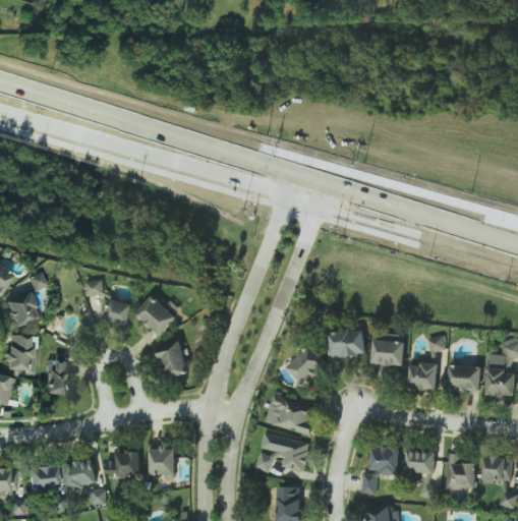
[(0,289),(10,275),(0,268),(0,289)]
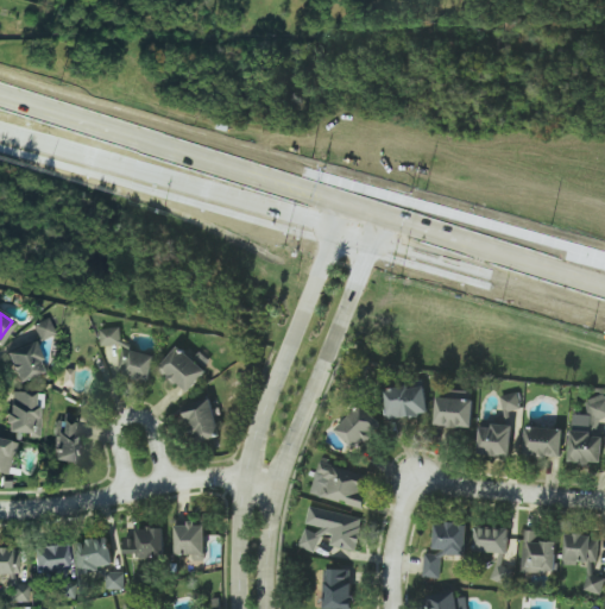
[(51,333),(44,316),(29,324),(37,340),(51,333)]
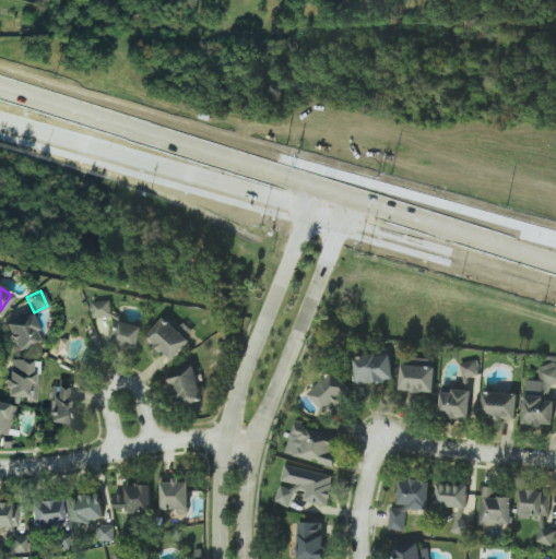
[(90,301),(91,318),(107,317),(108,346),(138,345),(137,324),(121,325),(121,312),(109,313),(108,300),(90,301)]
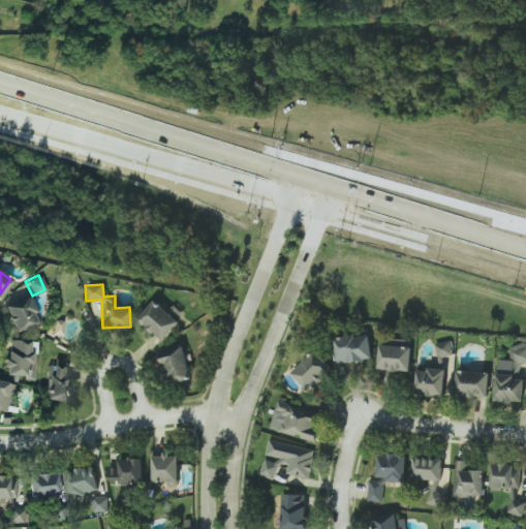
[(1,307),(12,332),(36,321),(24,297),(1,307)]
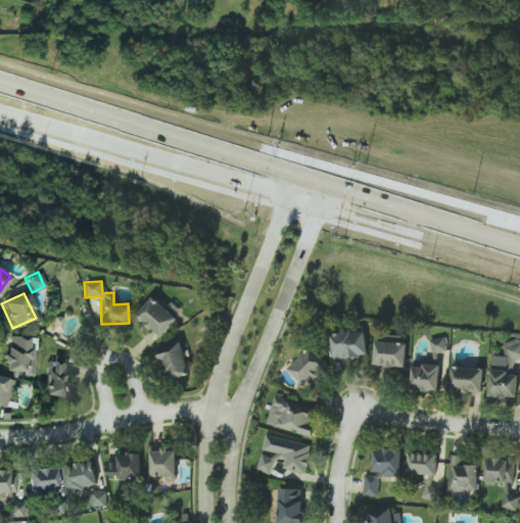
[(135,316),(160,337),(176,319),(150,297),(135,316)]
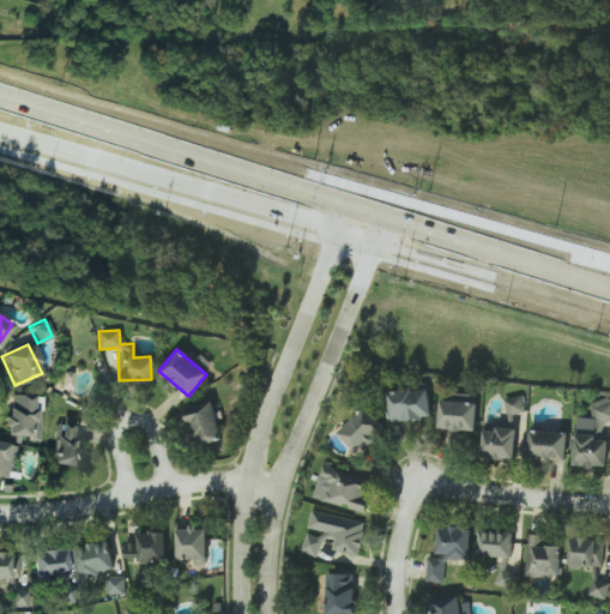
[(68,387),(68,374),(56,374),(56,387),(68,387)]
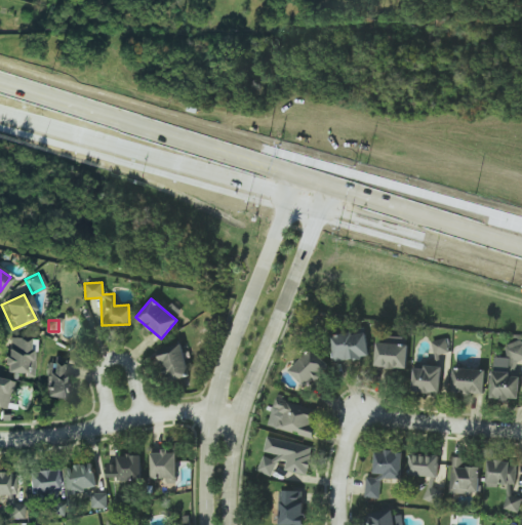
[(367,357),(365,332),(330,336),(333,361),(367,357)]
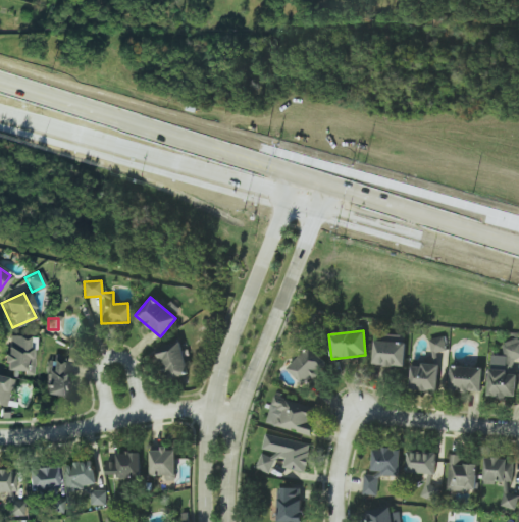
[(2,370),(30,373),(32,349),(26,348),(27,336),(5,334),(2,370)]
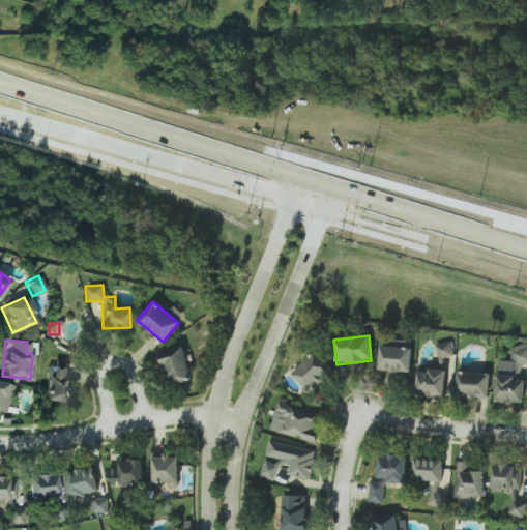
[(452,355),(448,341),(433,345),(437,358),(452,355)]
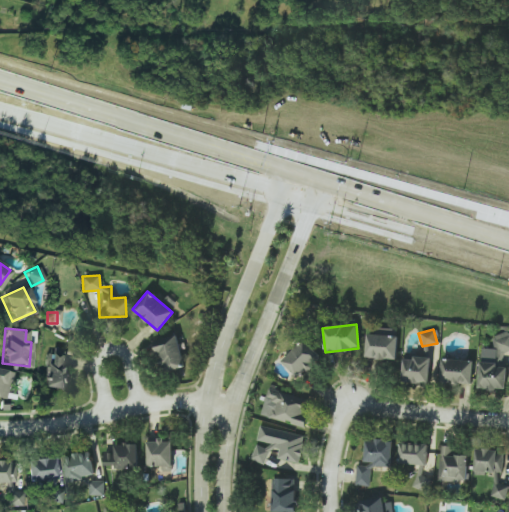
[(480,348),(477,388),(503,391),(506,367),(499,367),(500,350),(508,351),(508,334),(508,333),(493,333),(492,349),(480,348)]
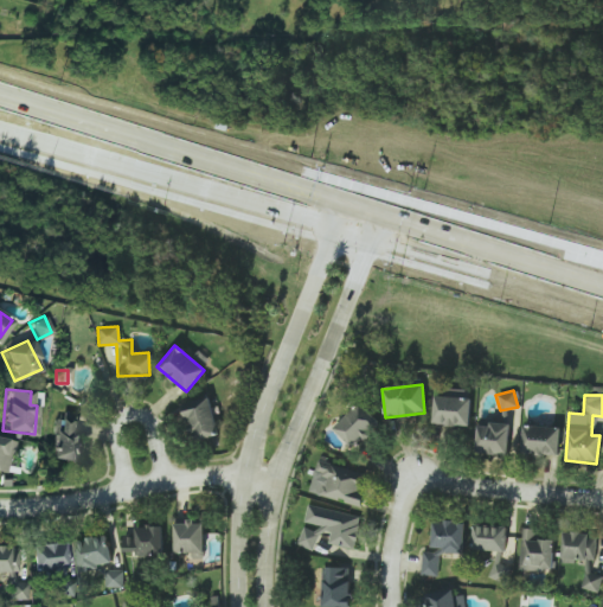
[(218,435),(207,396),(181,403),(191,442),(218,435)]
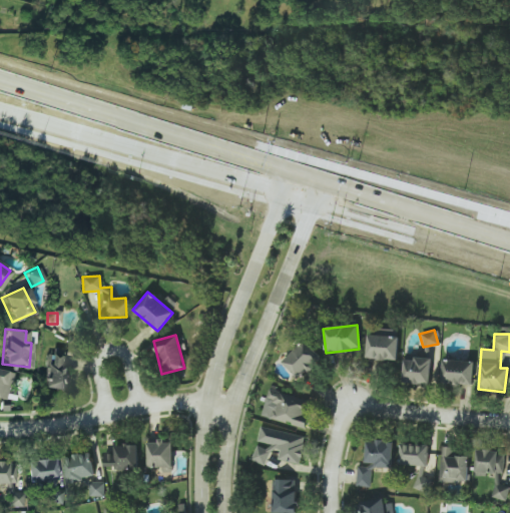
[(397,360),(397,336),(366,335),(365,359),(397,360)]
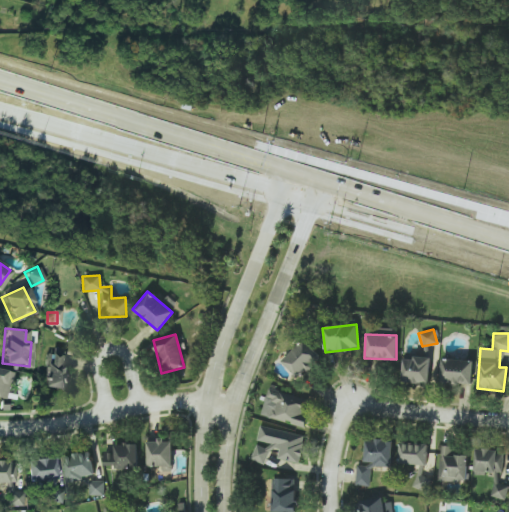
[(280,363),(299,379),(320,356),(302,339),(280,363)]
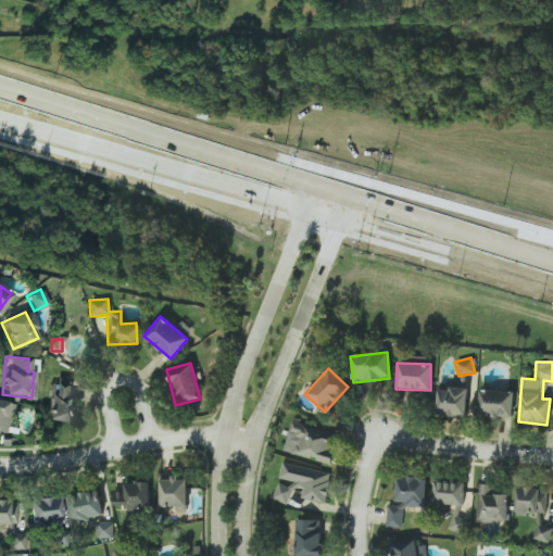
[(46,419),(71,424),(75,400),(67,397),(71,379),(53,376),(46,419)]
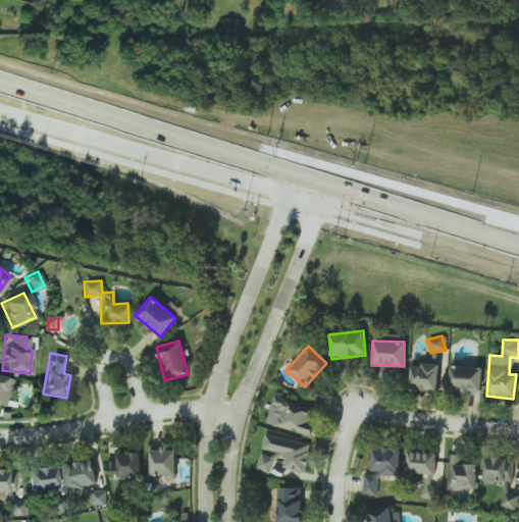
[(409,389),(436,390),(437,364),(420,364),(420,367),(409,366),(409,389)]
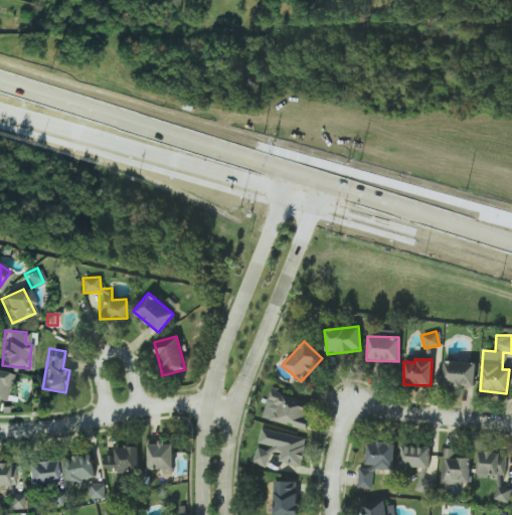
[(441,386),(474,387),(475,363),(442,361),(441,386)]
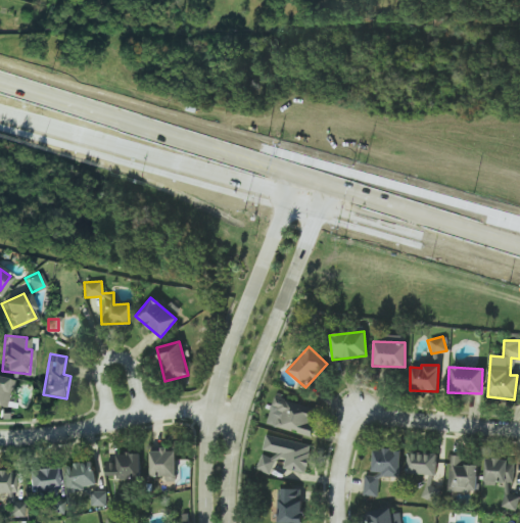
[(10,380),(0,378),(0,407),(3,408),(10,380)]
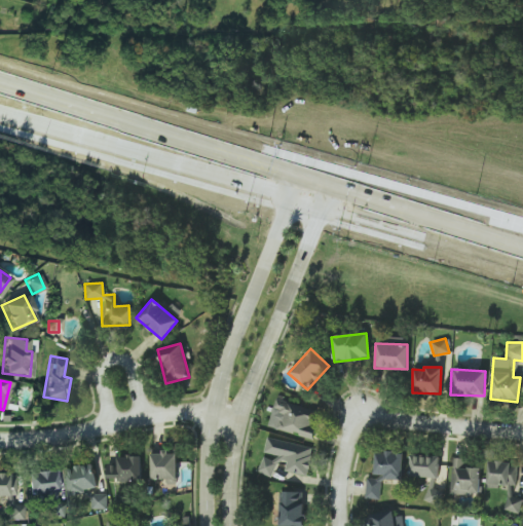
[(309,439),(318,411),(274,399),(270,412),(279,414),(275,429),(309,439)]
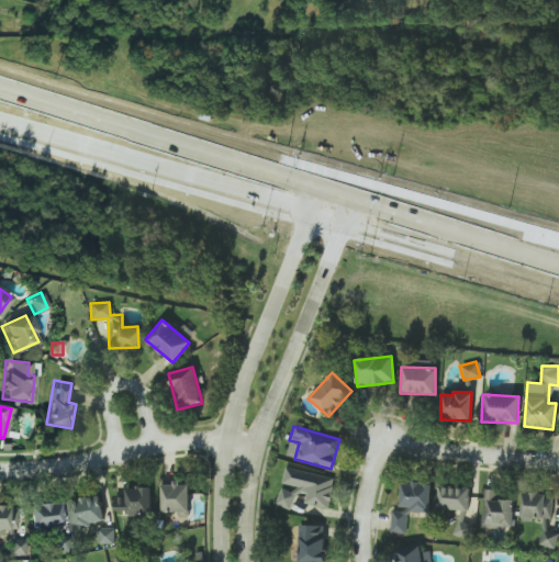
[(334,479),(283,468),(275,505),(290,508),(293,495),(303,497),(302,503),(327,508),(334,479)]
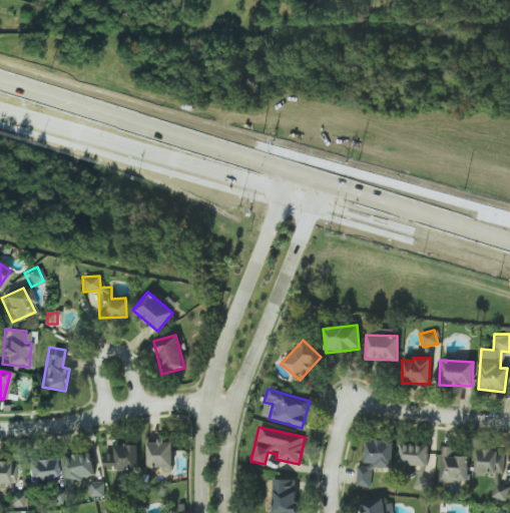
[(374,467),(391,468),(392,441),(365,440),(364,463),(374,463),(374,467)]
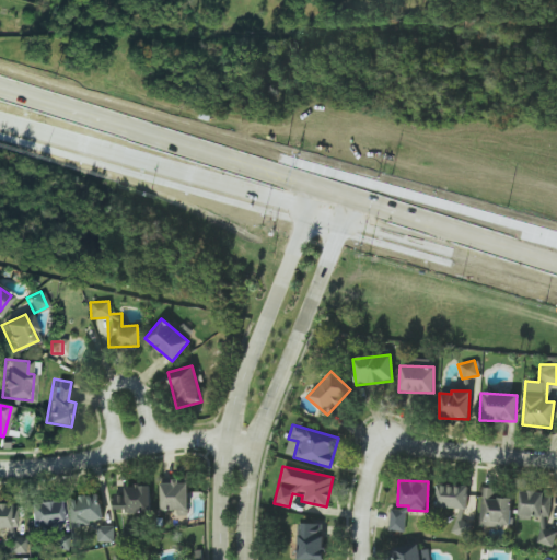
[(187,482),(160,481),(159,515),(187,515),(187,482)]
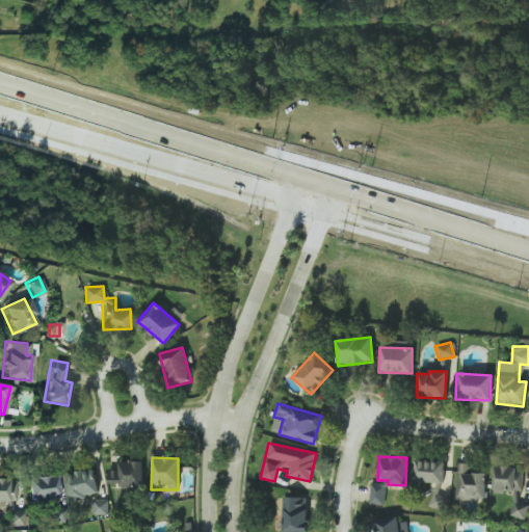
[(107,486),(142,485),(141,461),(117,461),(117,470),(107,470),(107,486)]
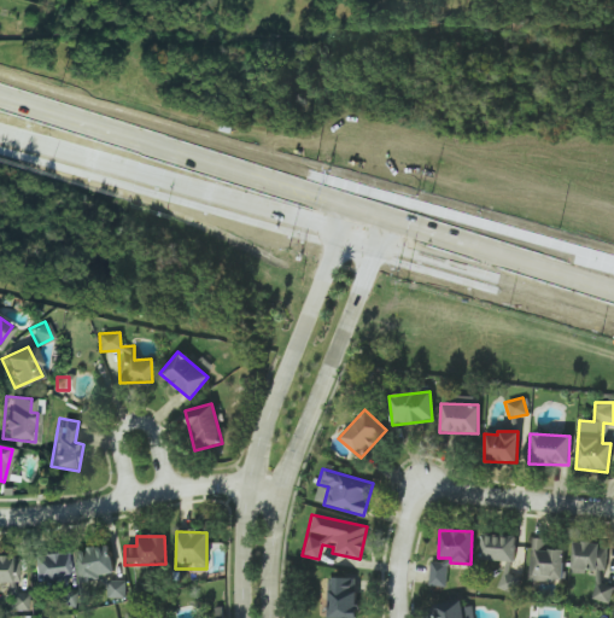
[(514,561),(514,536),(480,536),(479,560),(514,561)]
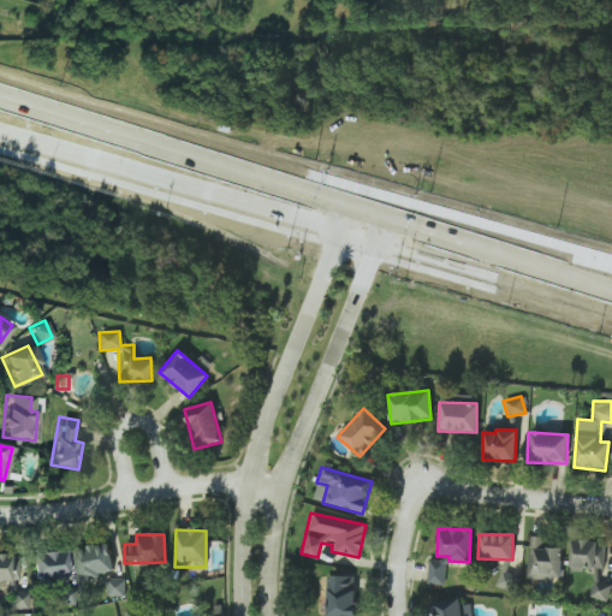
[(560,549),(542,548),(542,537),(528,535),(527,579),(559,579),(560,549)]
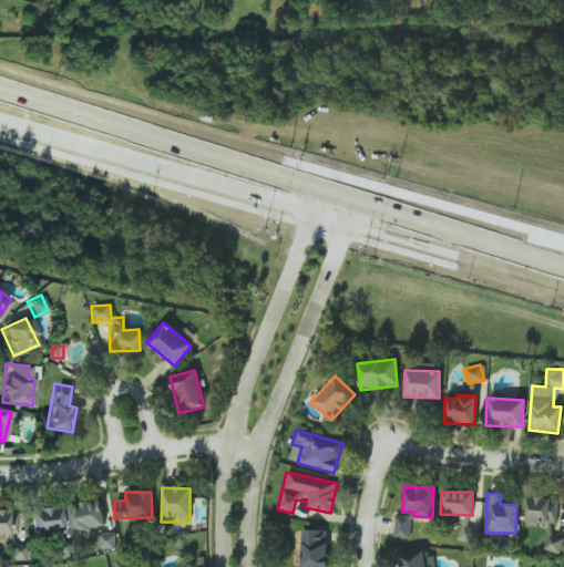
[(524,524),(555,525),(556,498),(524,497),(524,524)]
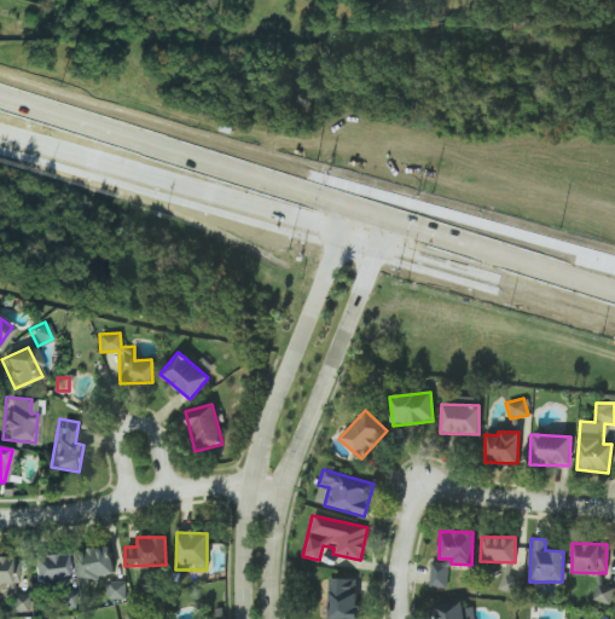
[(122,578),(114,579),(109,545),(75,550),(79,584),(104,580),(108,600),(126,597),(122,578)]
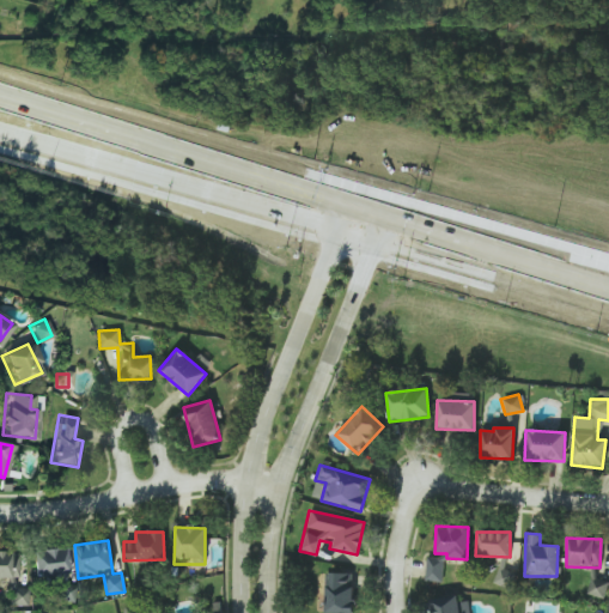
[(65,576),(64,548),(29,550),(30,577),(65,576)]
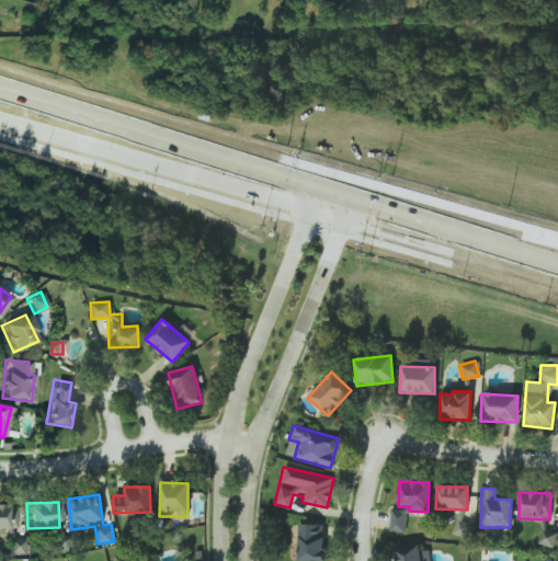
[(0,528),(15,528),(14,504),(0,505),(0,528)]
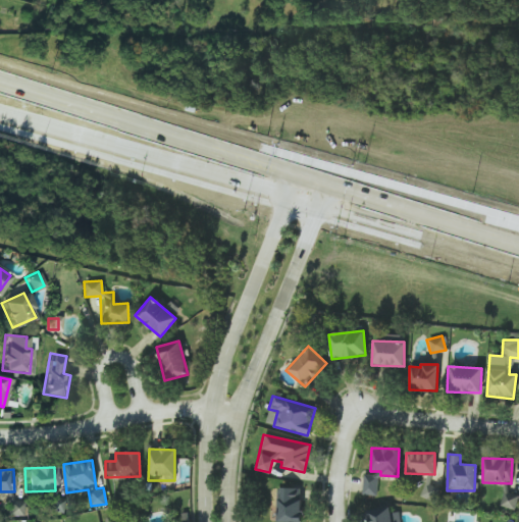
[(375,496),(377,475),(363,474),(361,493),(375,496)]
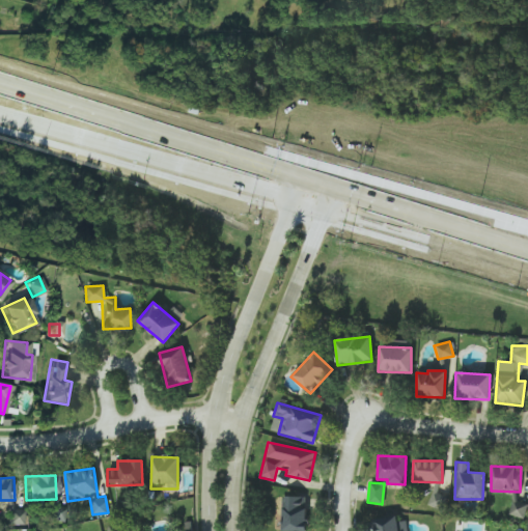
[(283,530),(305,530),(306,497),(282,496),(281,530),(283,530)]
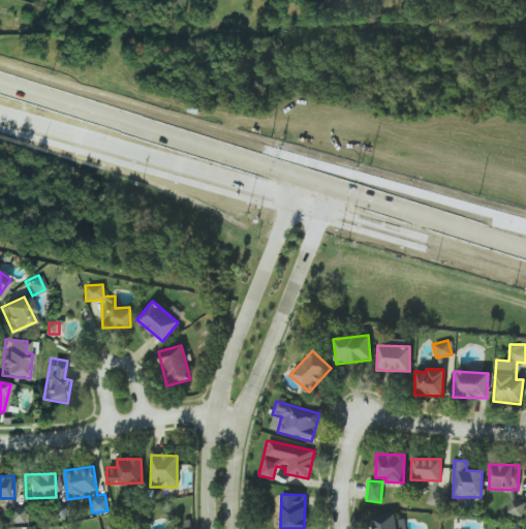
[(6,523),(22,522),(21,506),(14,507),(14,499),(5,500),(6,523)]
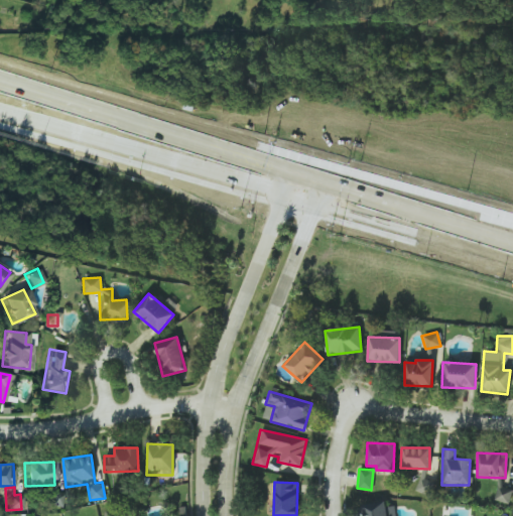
[(495,489),(495,502),(509,503),(510,490),(495,489)]
